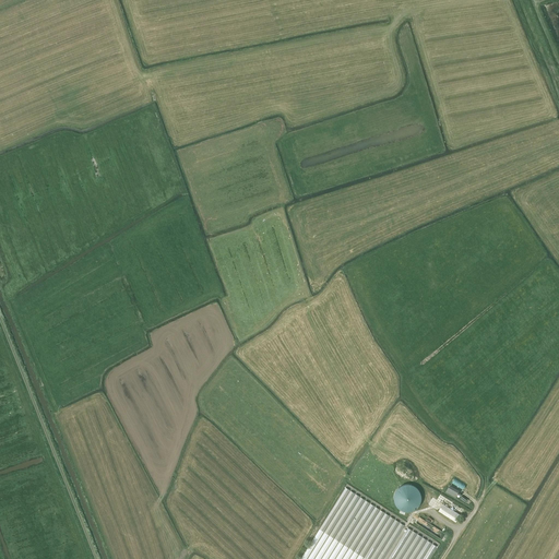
[(403,485),(401,486),(400,487),(397,488),(396,489),(395,490),(395,492),(394,494),(394,496),(394,497),(394,499),(394,501),(394,502),(395,504),(396,506),(397,507),(399,508),(400,509),(402,510),(403,511),(404,511),(406,511),(407,511),(409,511),(412,511),(413,510),(415,510),(416,509),(417,508),(418,506),(419,504),(420,503),(420,501),(421,499),(421,498),(421,496),(420,495),(420,492),(419,491),(418,489),(417,488),(416,487),(415,486),(413,485),(412,485),(409,484),(407,484),(406,484),(404,485),(403,485)]
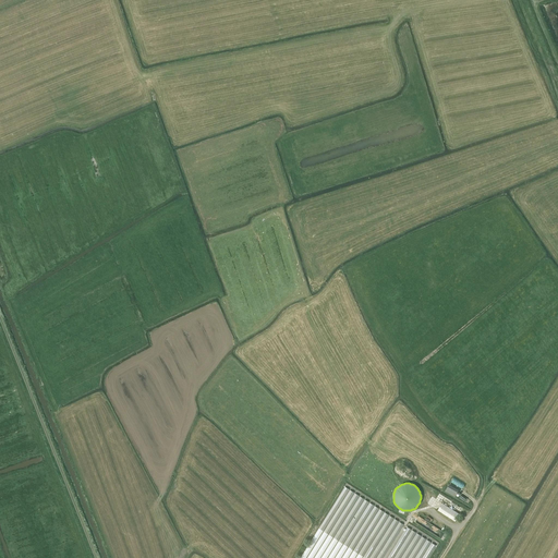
[(340,484),(299,557),(379,557),(400,521),(395,518),(393,521),(389,514),(385,511),(387,506),(376,514),(379,508),(375,505),(370,501),(365,498),(360,496),(360,495),(340,484)]
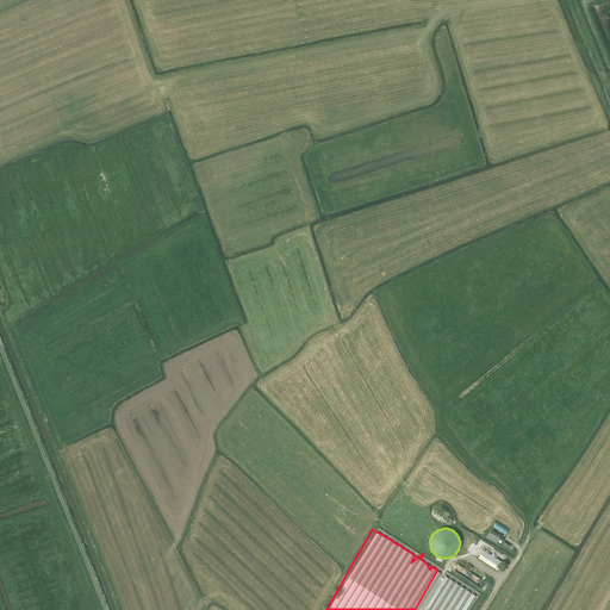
[(487,536),(498,541),(502,534),(490,529),(487,536)]
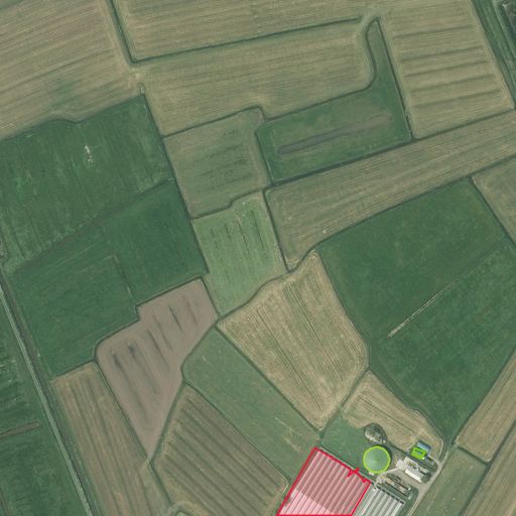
[(422,481),(425,474),(408,465),(404,473),(422,481)]
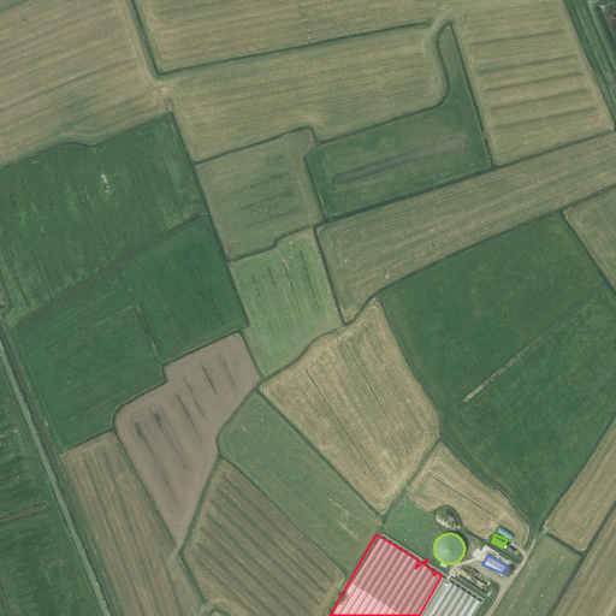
[(467,576),(474,581),(478,584),(480,580),(462,569),(458,575),(466,580),(467,576)]
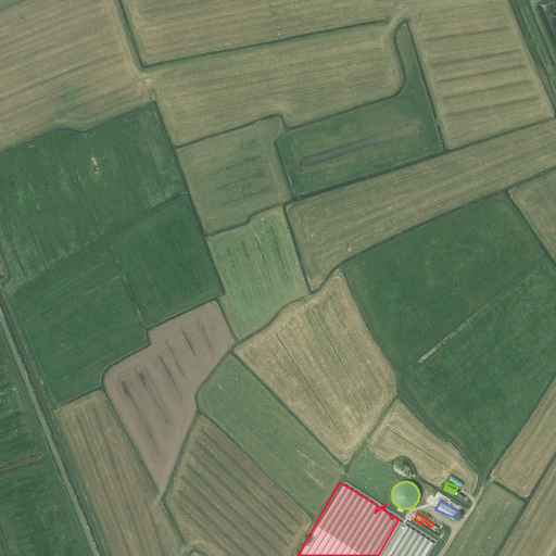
[(383,555),(424,555),(433,542),(426,536),(420,533),(416,530),(411,527),(404,522),(383,555)]
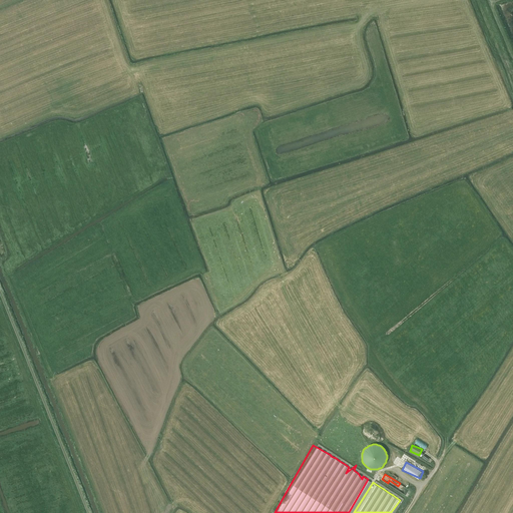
[(399,490),(409,495),(411,489),(401,485),(399,490)]
